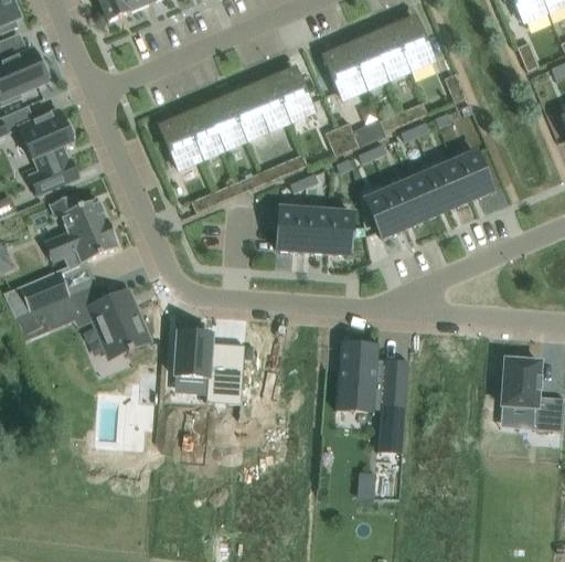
[(19,18),(11,0),(0,0),(0,33),(18,27),(16,20),(19,18)]
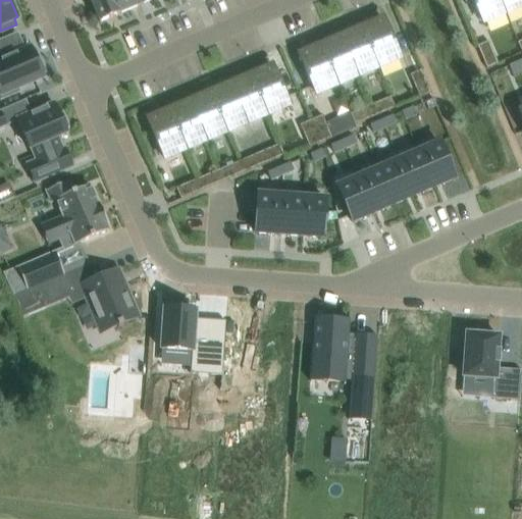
[(120,10),(115,0),(90,0),(99,19),(120,10)]
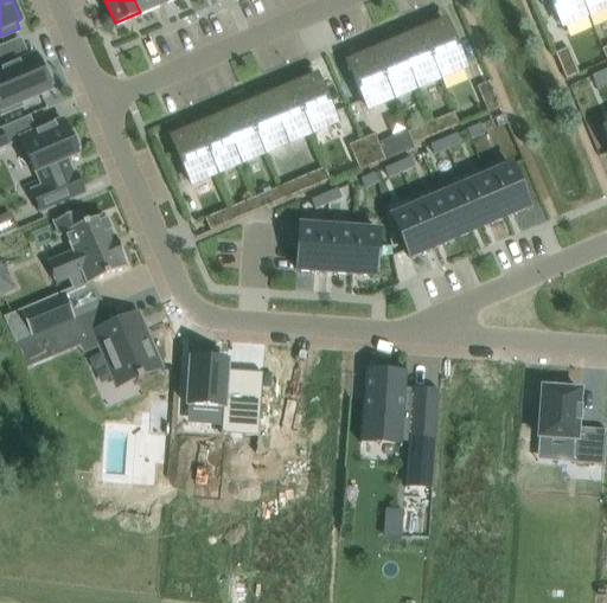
[(134,0),(140,12),(164,2),(163,0),(134,0)]
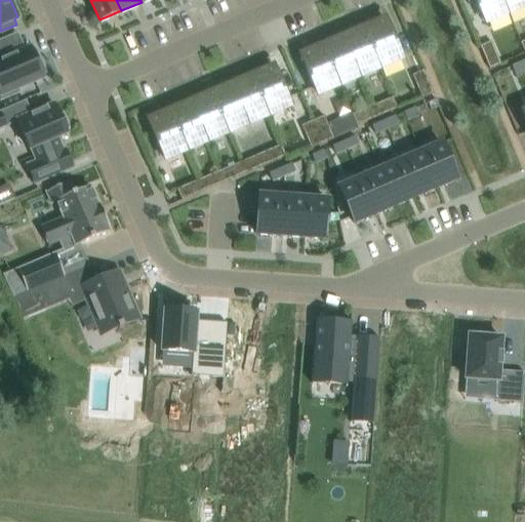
[(508,10),(502,0),(477,0),(486,19),(508,10)]
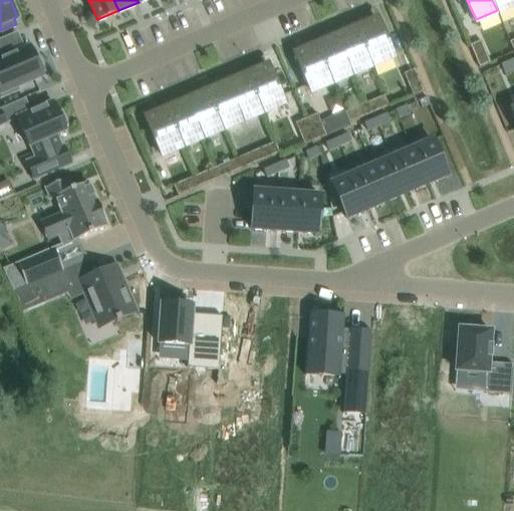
[(492,0),(497,10),(513,3),(513,0),(492,0)]
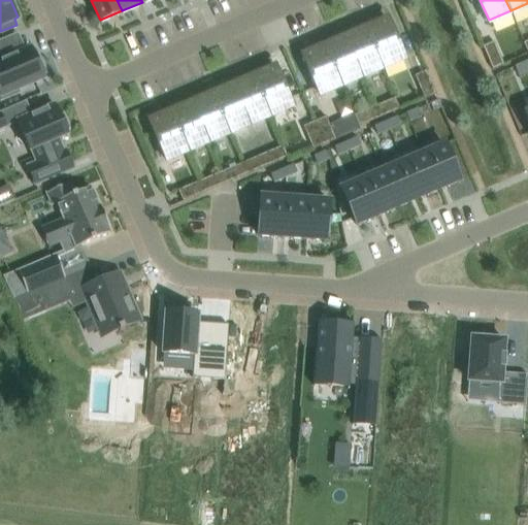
[(387,17),(365,26),(383,65),(404,56),(387,17)]
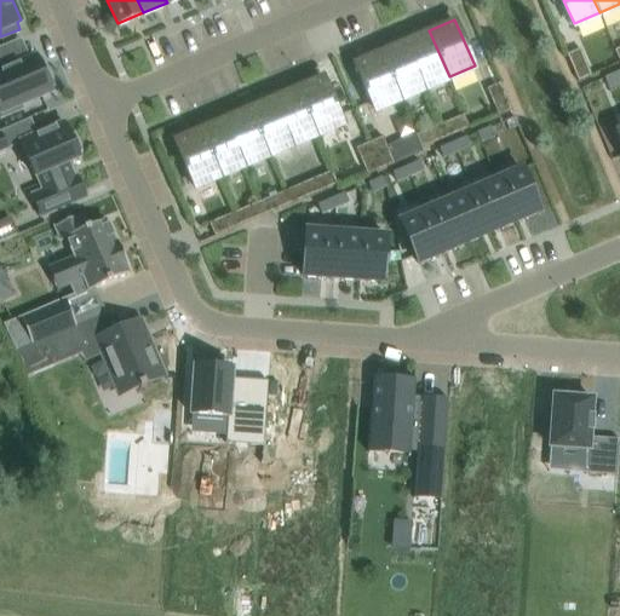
[(429,30),(405,40),(425,87),(449,76),(429,30)]
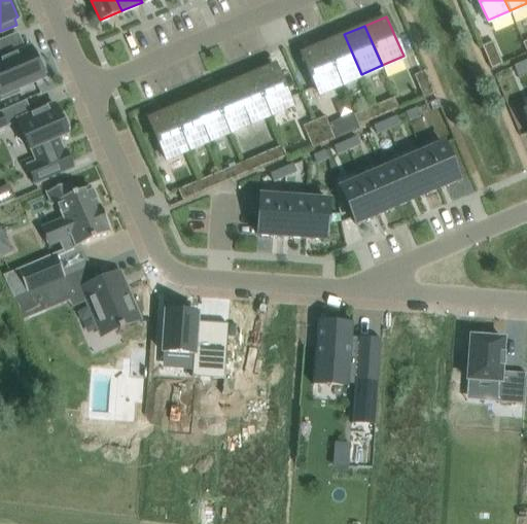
[(344,34),(323,43),(341,83),(361,74),(344,34)]
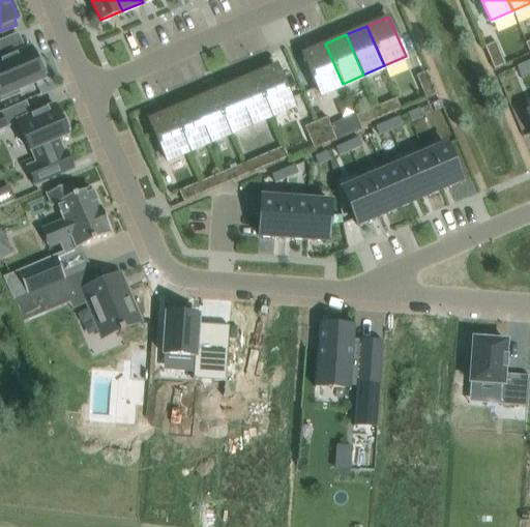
[(496,38),(483,45),(494,66),(506,61),(496,38)]
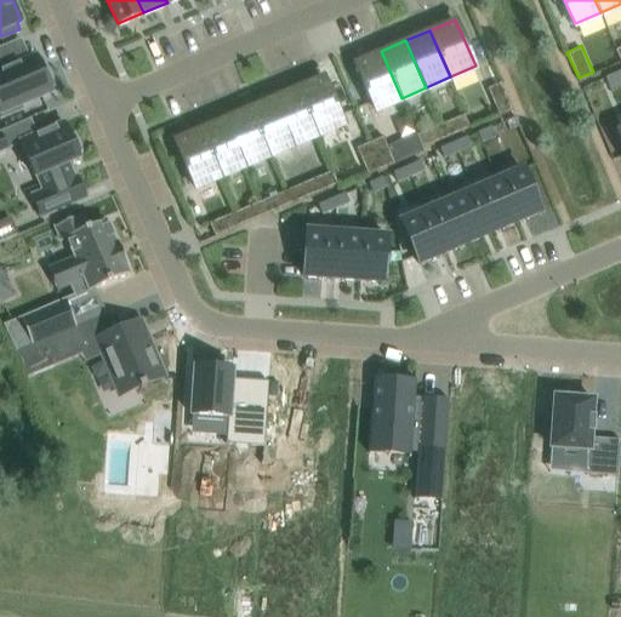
[(0,50),(0,106),(3,110),(4,109),(5,113),(22,106),(21,102),(51,89),(50,85),(53,84),(46,67),(43,68),(35,53),(7,66),(0,50)]
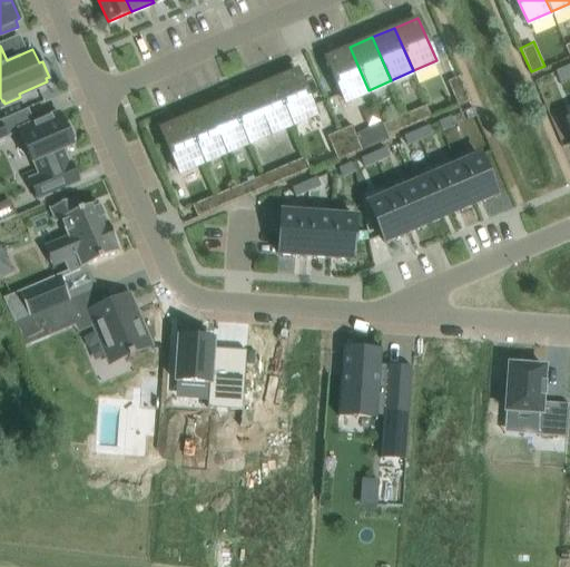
[(369,90),(350,47),(326,57),(345,100),(369,90)]
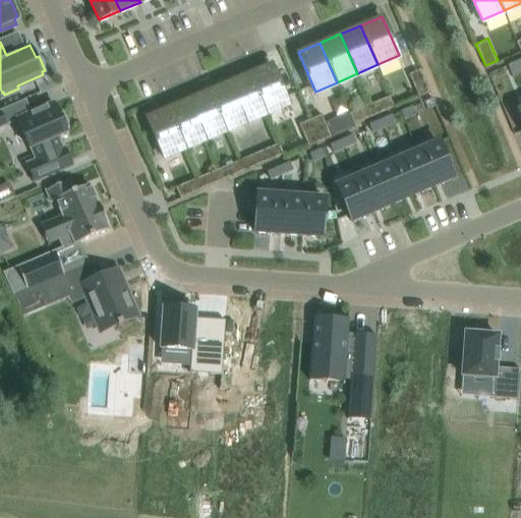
[(520,68),(520,60),(520,58),(508,63),(512,72),(520,68)]
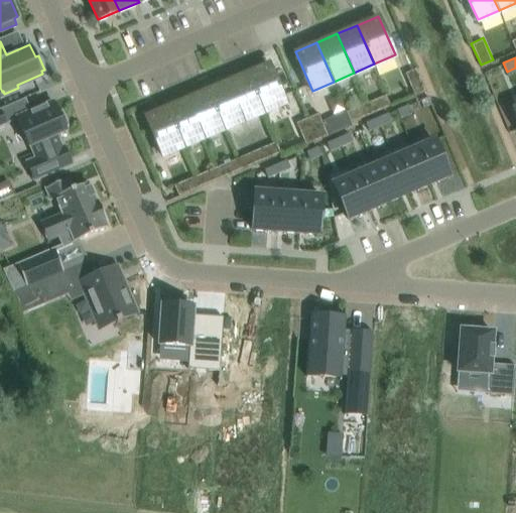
[(268,62),(248,72),(264,111),(285,102),(268,62)]
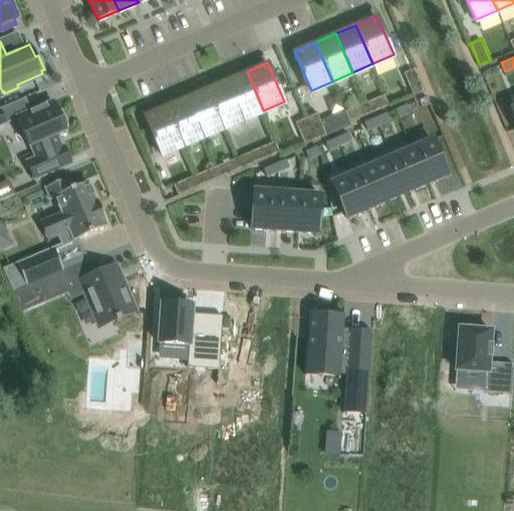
[(415,66),(404,71),(413,93),(424,88),(415,66)]
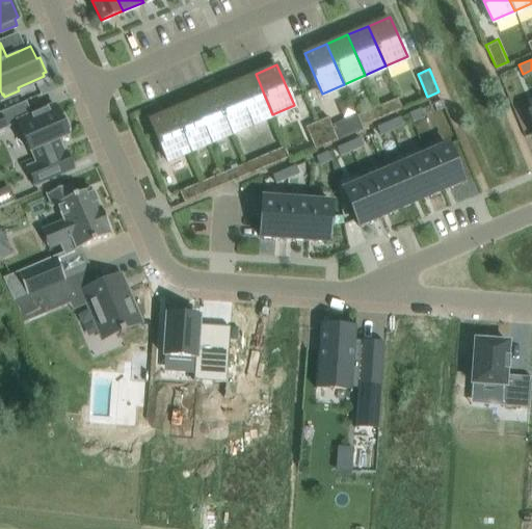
[(256,74),(235,83),(251,123),(272,114),(256,74)]
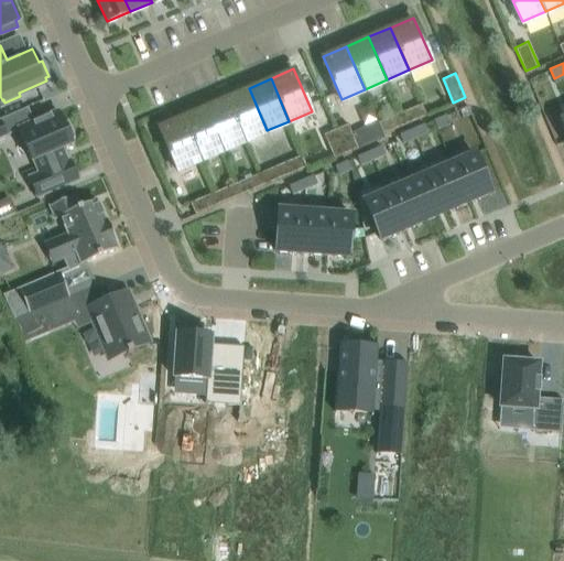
[(249,88),(226,97),(245,140),(267,130),(249,88)]
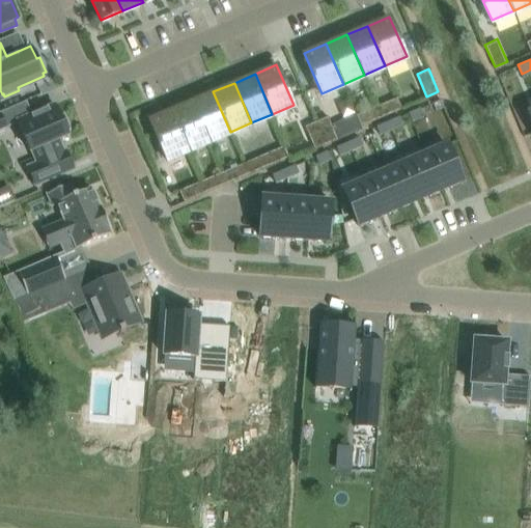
[(213,91),(192,101),(210,140),(230,132),(213,91)]
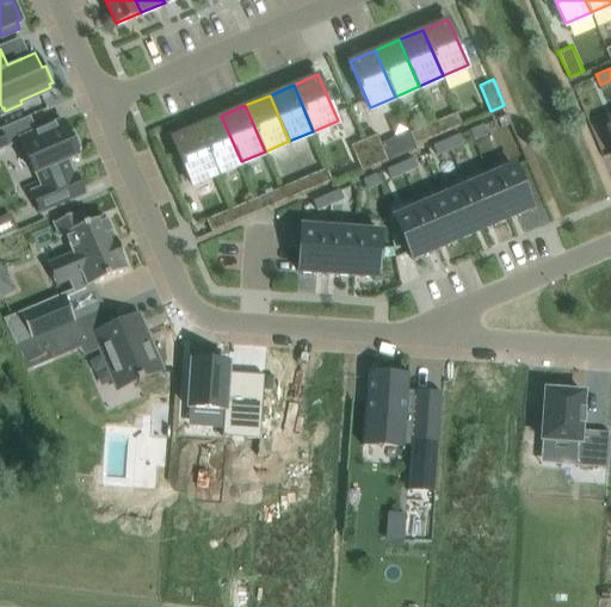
[(221,116),(197,125),(217,172),(241,161),(221,116)]
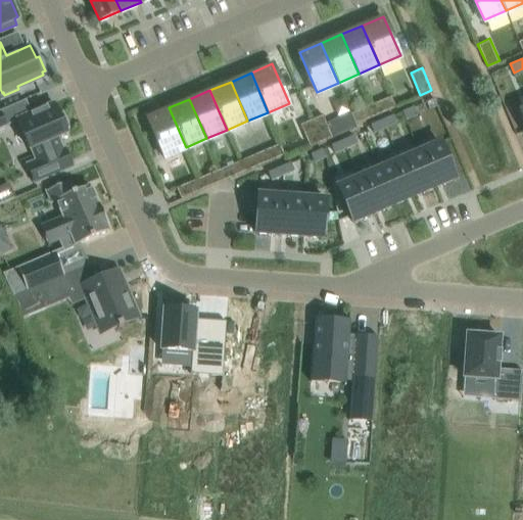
[(379,99),(371,102),(375,113),(383,110),(379,99)]
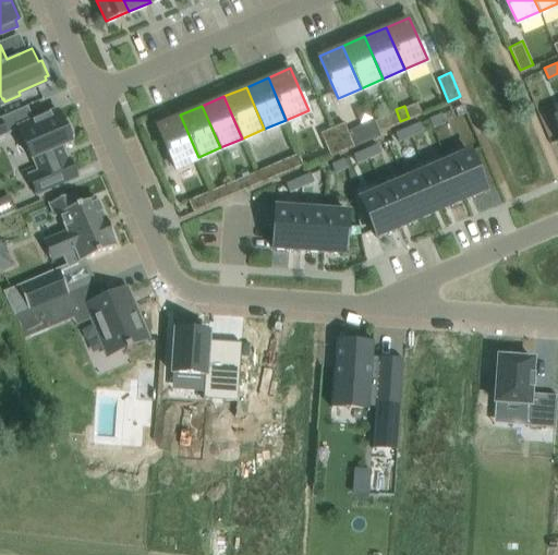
[(58,108),(17,124),(31,157),(33,156),(39,169),(28,173),(37,193),(76,176),(69,156),(67,157),(61,144),(71,140),(70,135),(74,134),(68,118),(62,120),(58,108)]
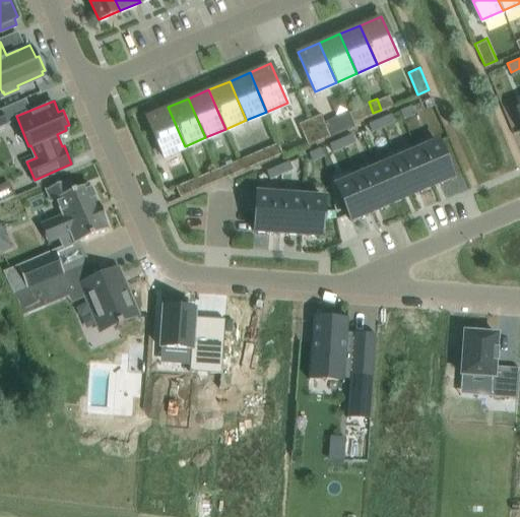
[(369,102),(362,105),(366,116),(373,113),(369,102)]
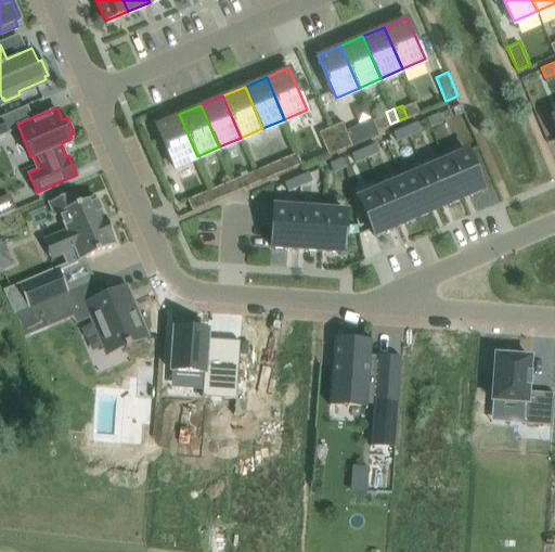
[(427,116),(430,125),(442,119),(439,112),(427,116)]
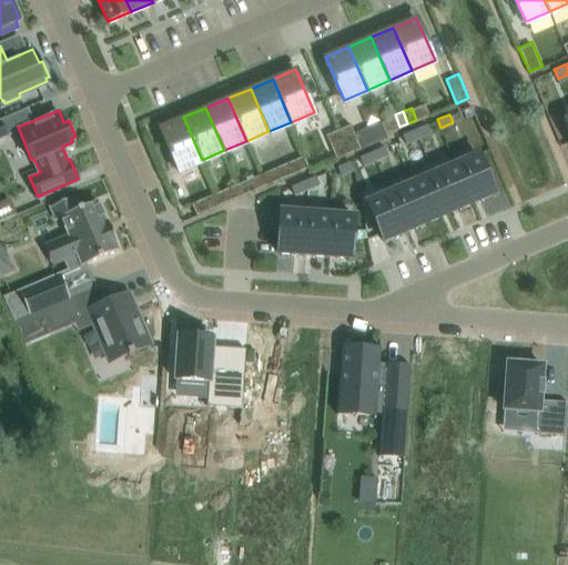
[(202,160),(183,117),(161,127),(179,170),(202,160)]
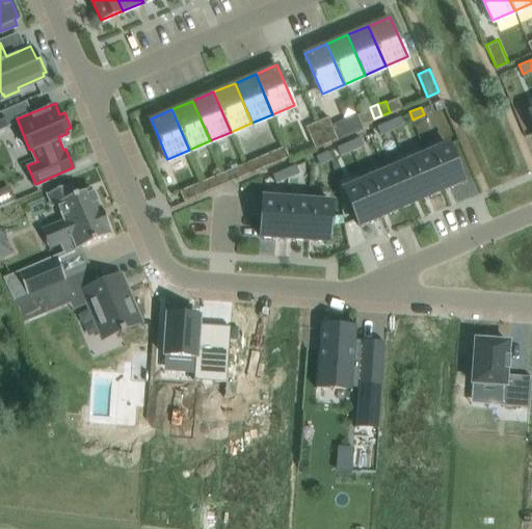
[(363,127),(362,124),(356,112),(331,123),(339,137),(363,127)]
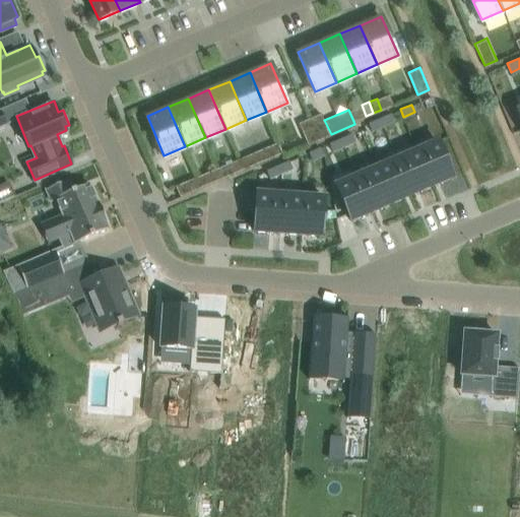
[(319,139),(331,134),(324,120),(321,112),(310,117),(319,139)]
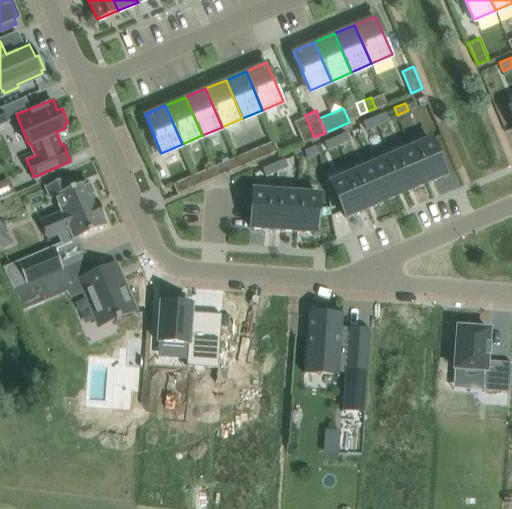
[(388,118),(385,111),(374,116),(377,123),(388,118)]
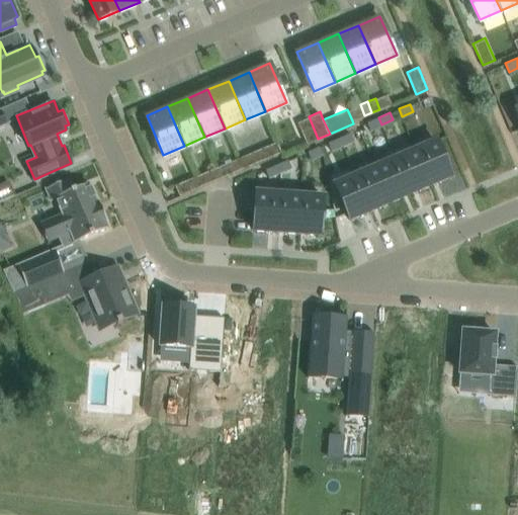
[(308,144),(318,139),(309,116),(297,120),(308,144)]
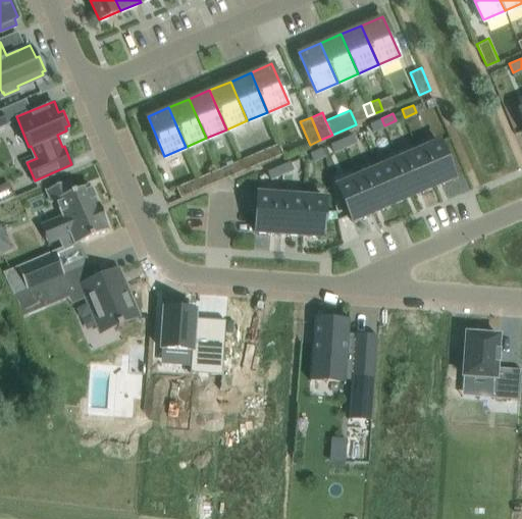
[(384,125),(381,118),(370,122),(371,126),(373,131),(384,125)]
